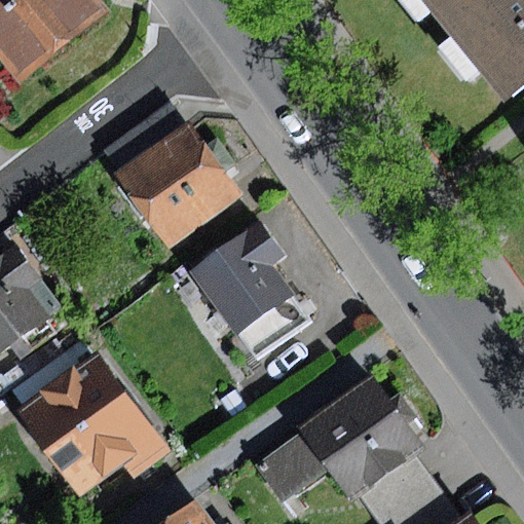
[(0,59),(17,81),(107,9),(100,0),(0,0),(0,59)]
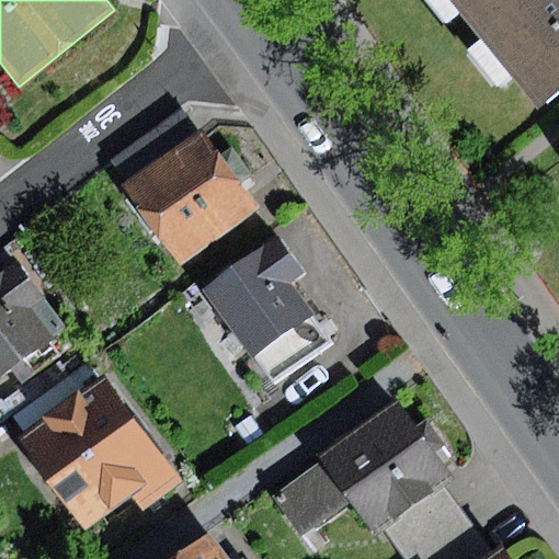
[(451,0),(538,106),(558,90),(558,0),(451,0)]
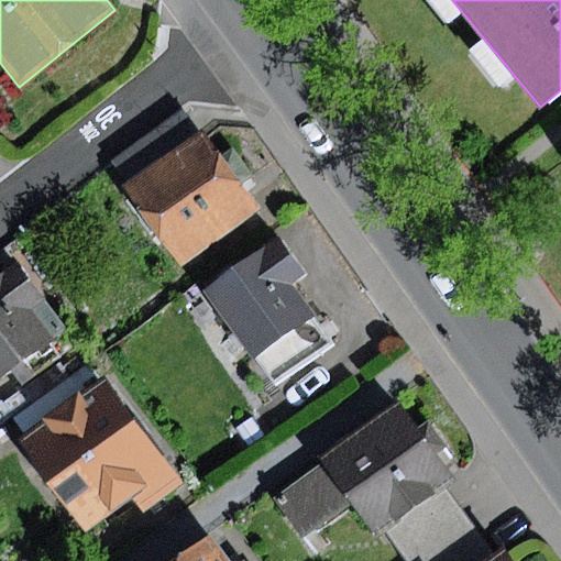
[(112,161),(130,186),(198,135),(179,111),(112,161)]
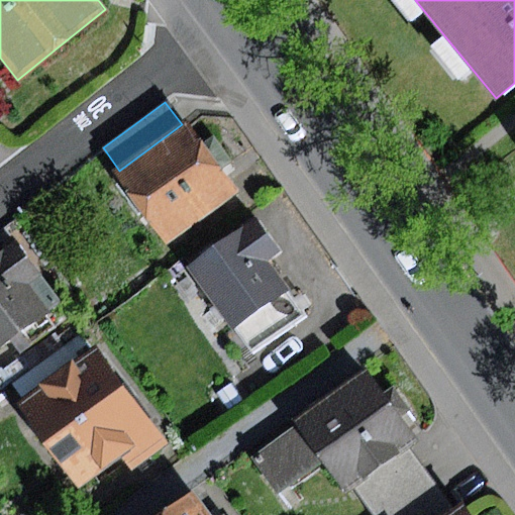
[(115,172),(167,244),(239,193),(187,120),(182,124),(119,171),(115,172)]
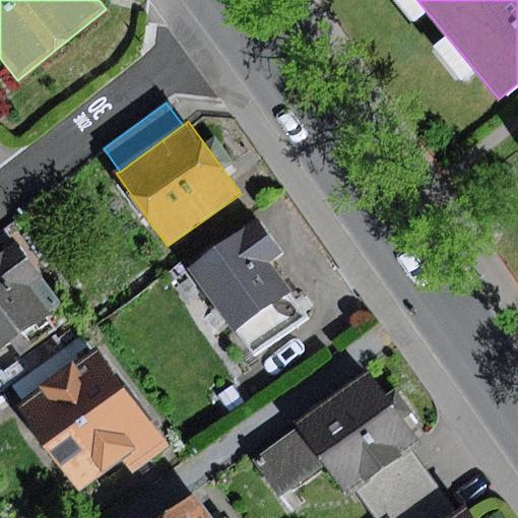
[(255,215),(187,265),(235,330),(287,292),(267,263),(281,253),(255,215)]
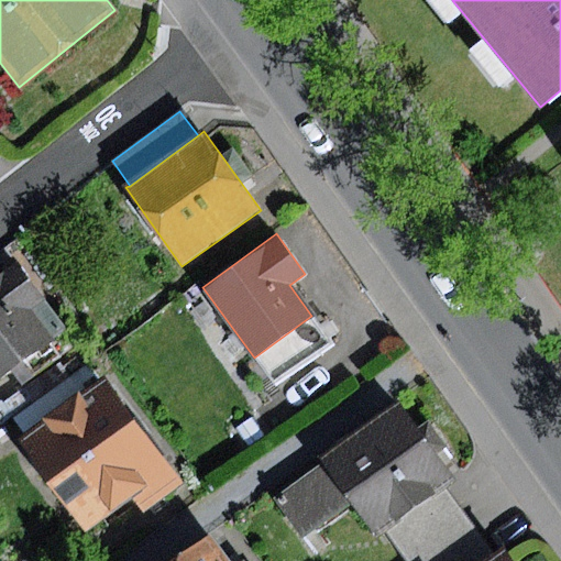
[(15,261),(0,272),(0,376),(22,361),(31,374),(57,355),(47,341),(64,329),(15,261)]
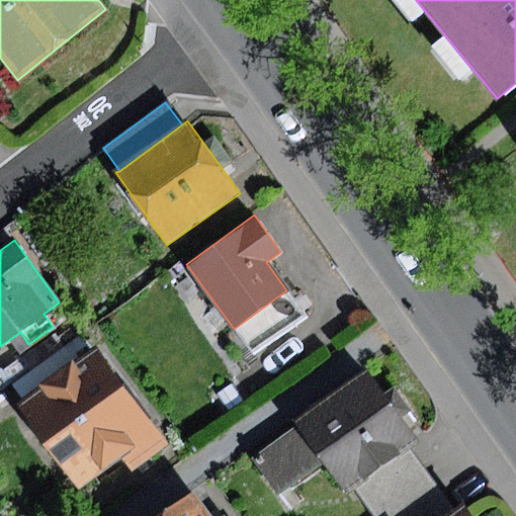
[(305,315),(286,290),(234,329),(252,355),(305,315)]
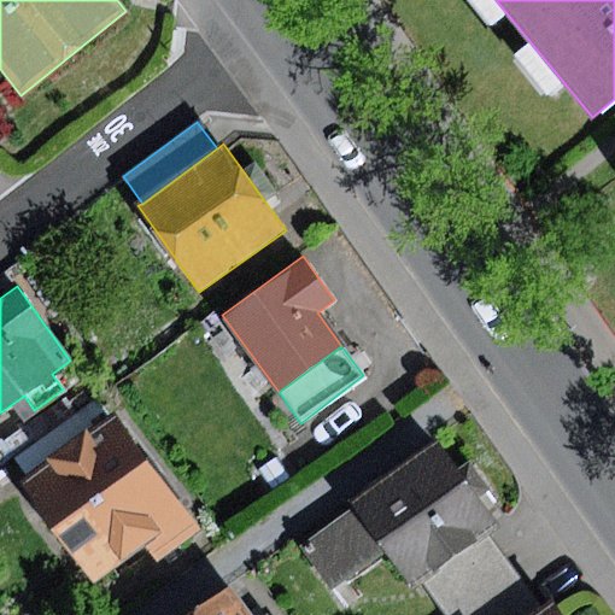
[(11,458),(24,478),(109,416),(94,397),(11,458)]
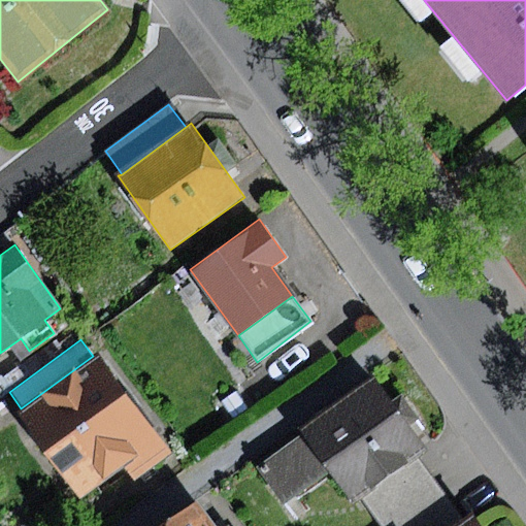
[(21,408),(17,412),(77,496),(122,464),(132,479),(168,453),(97,354),(93,356),(21,408)]
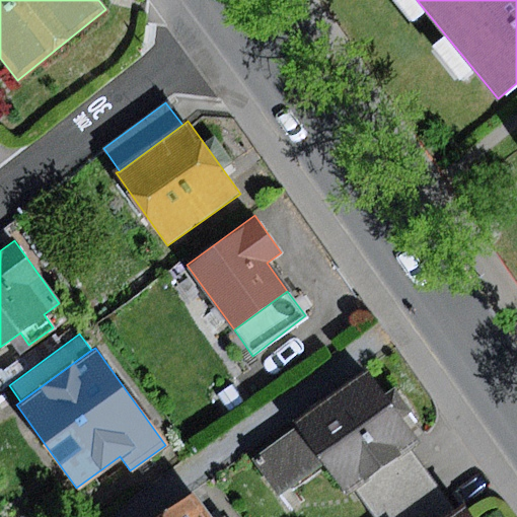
[(368,374),(248,457),(276,496),(324,462),(344,491),(353,486),(409,445),(415,441),(368,374)]
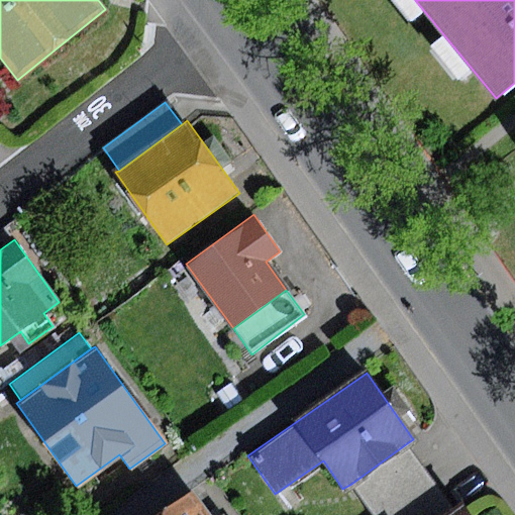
[(453,514),(456,513),(407,443),(351,484),(374,514),(453,514)]
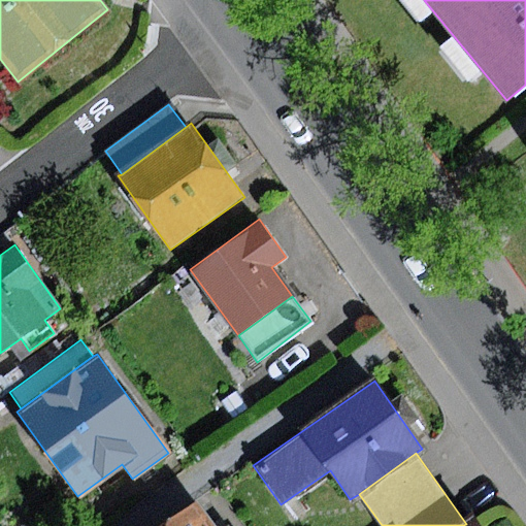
[(214,525),(196,501),(159,525),(214,525)]
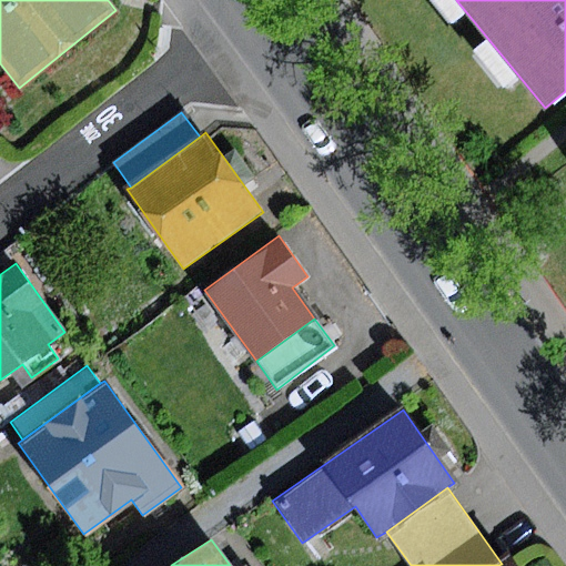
All buildings are outlined.
